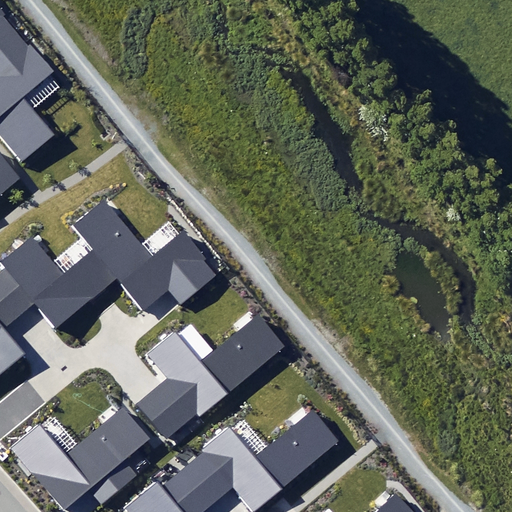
[(0,43),(14,31),(3,17),(6,14),(0,6),(0,43)]
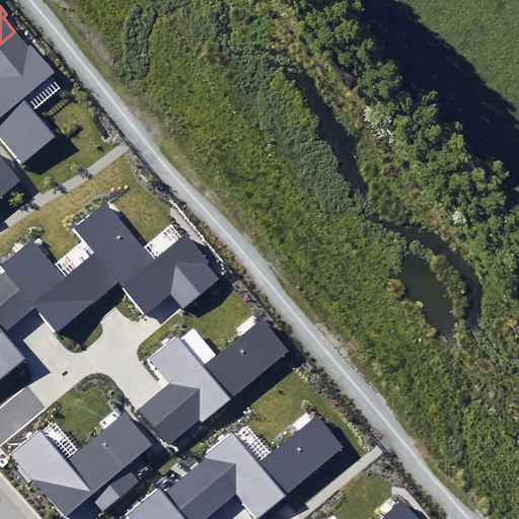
[(28,48),(14,31),(0,44),(0,133),(23,161),(53,137),(20,99),(54,71),(31,46),(28,48)]
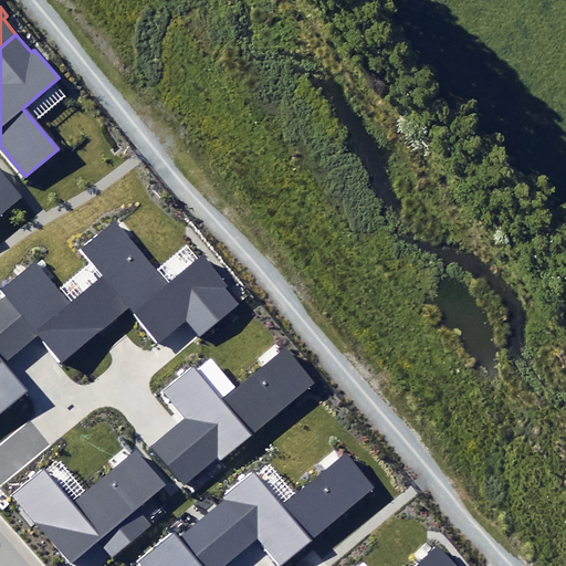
[(0,217),(25,196),(0,165),(0,217)]
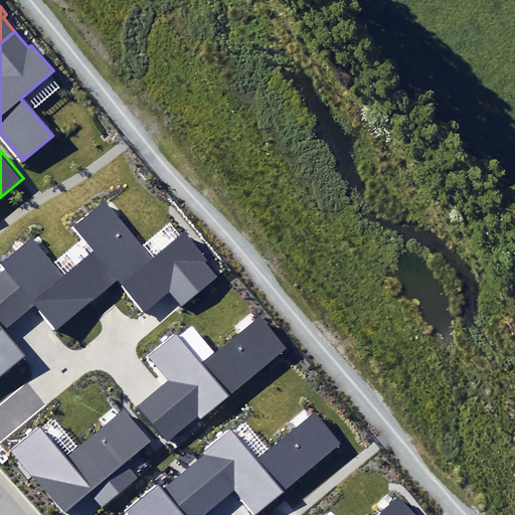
[(73,228),(93,251),(118,283),(144,315),(170,295),(180,308),(218,278),(186,237),(154,263),(107,202),(73,228)]
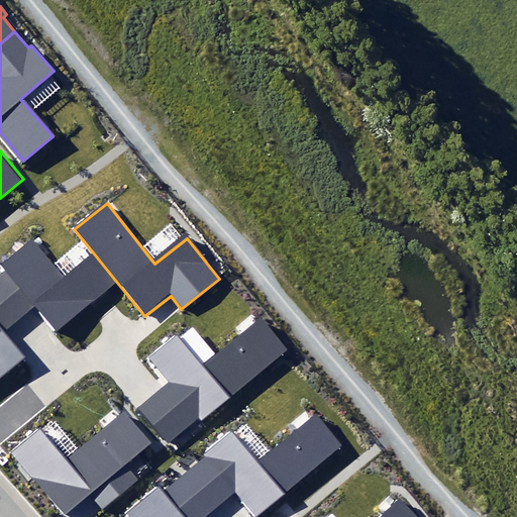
[(9,271),(0,277),(0,295),(21,322),(33,312),(54,335),(118,284),(93,252),(63,277),(33,240),(4,264),(9,271)]
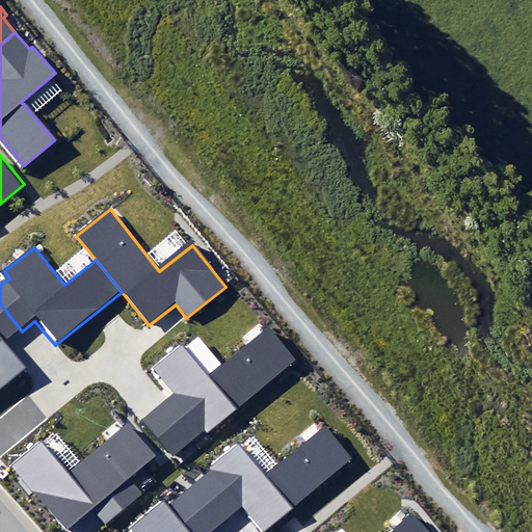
[(22,331),(0,303),(0,391),(29,369),(7,342),(22,331)]
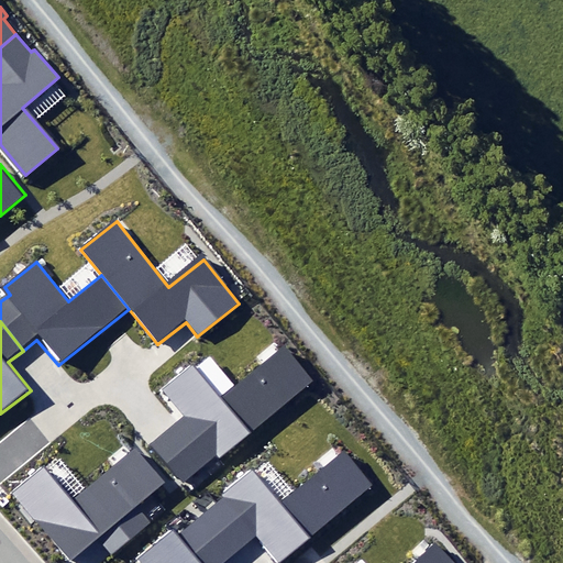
[(151,444),(181,483),(216,454),(218,457),(312,381),(285,348),(222,399),(194,365),(164,389),(186,416),(151,444)]
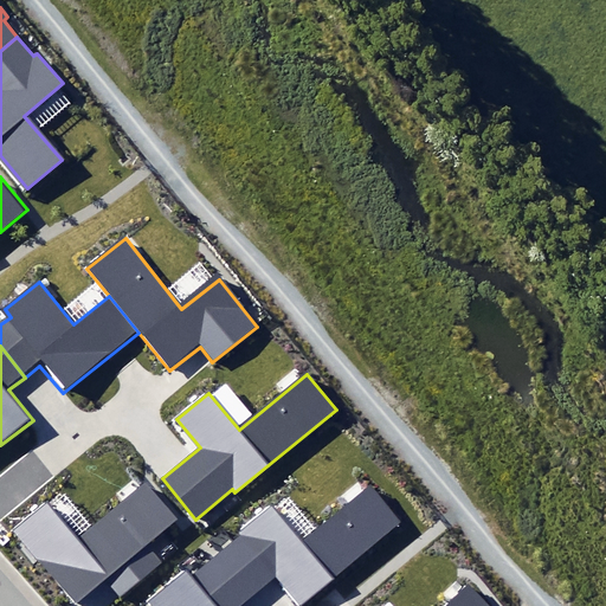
[(104,580),(120,597),(160,562),(147,547),(179,519),(146,479),(78,536),(46,501),(12,530),(76,605),(104,580)]
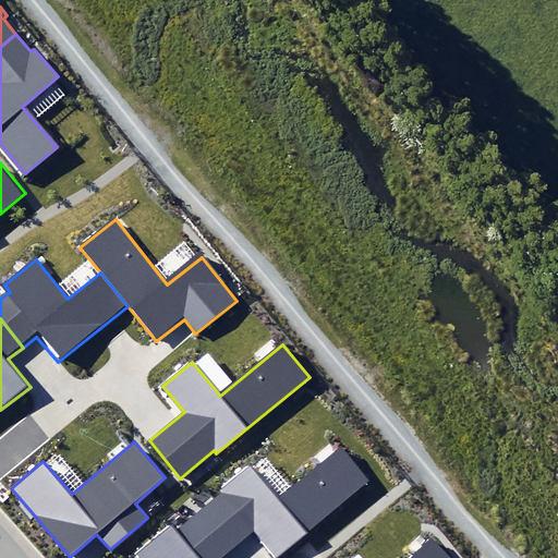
[(221,493),(201,510),(234,550),(252,535),(270,557),(279,557),(373,481),(341,444),(278,496),(252,464),(219,490),(221,493)]
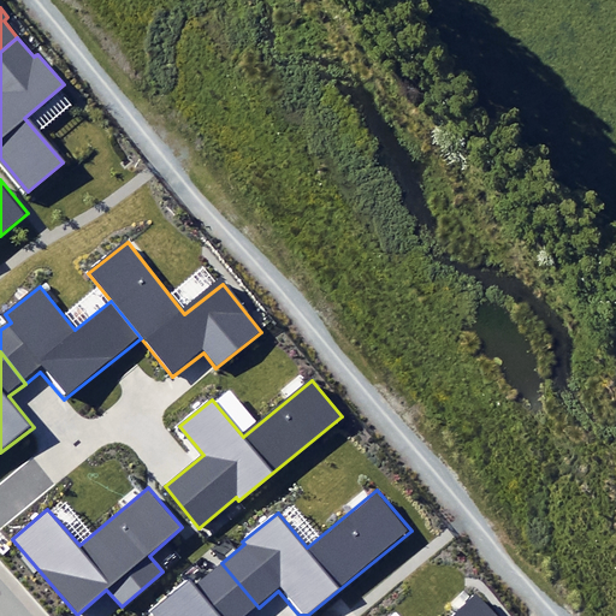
[(248,615),(259,608),(221,563),(195,586),(190,579),(153,610),(158,615),(248,615)]
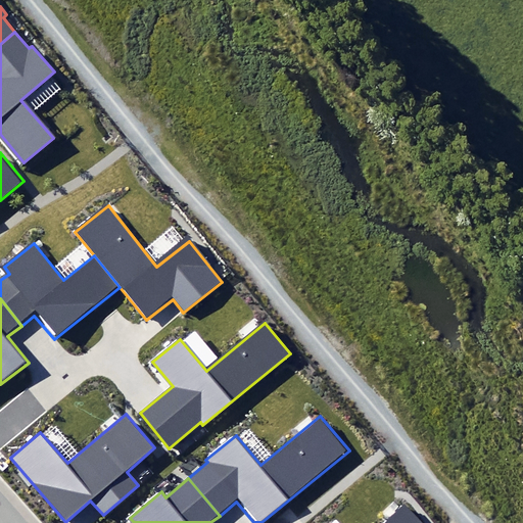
[(424,522),(403,502),(380,522),(424,522)]
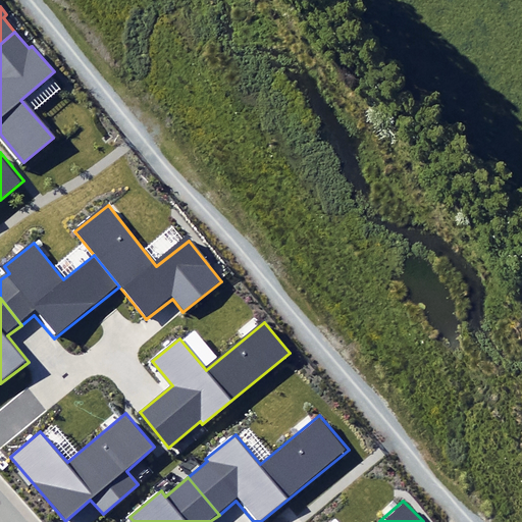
All buildings are outlined.
